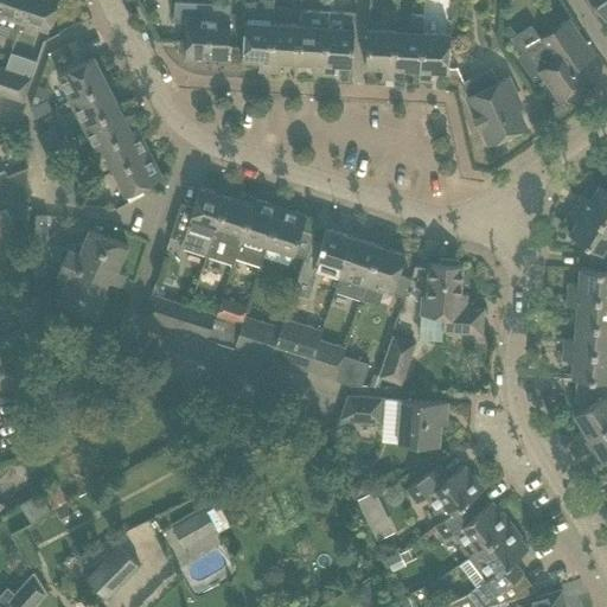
[(27,0),(0,0),(0,33),(14,38),(20,20),(27,0)]
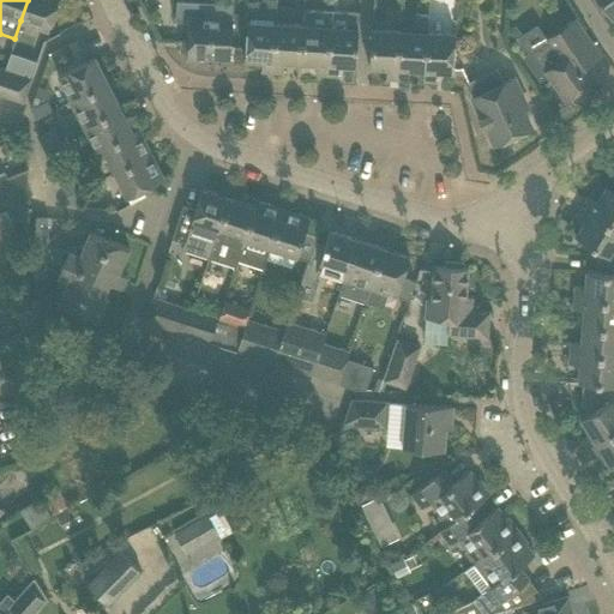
[(28,0),(20,20),(48,30),(58,0),(28,0)]
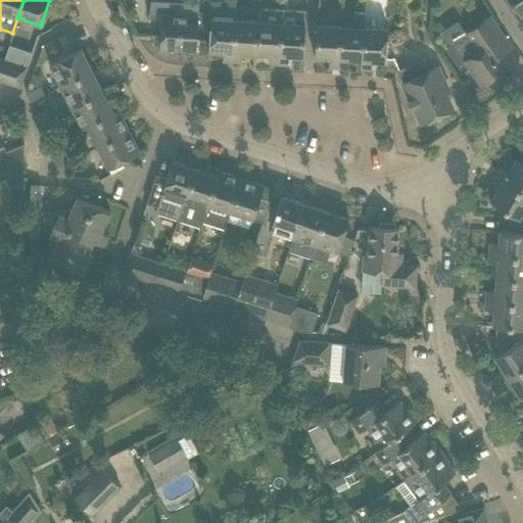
[(223,61),(232,61),(234,19),(235,0),(222,0),(221,2),(211,1),(210,18),(208,51),(223,52),(223,61)]
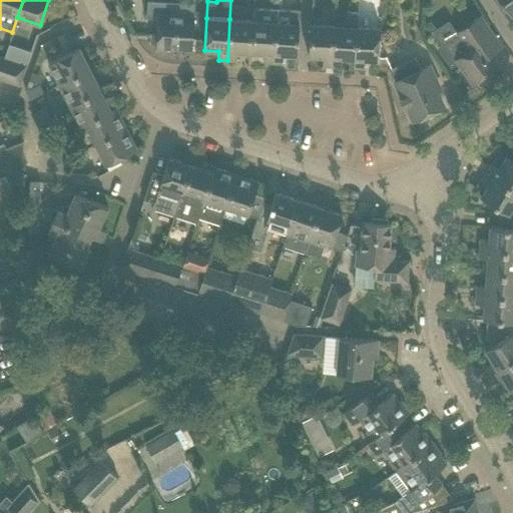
[(512,0),(493,0),(494,1),(494,0),(499,0),(512,18),(512,17),(512,0)]
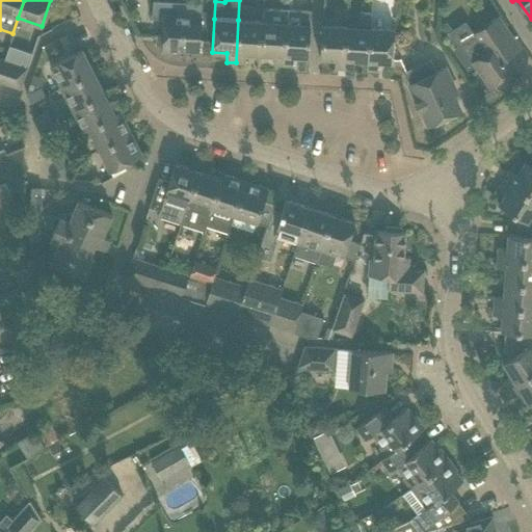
[(198,51),(202,4),(152,1),(151,19),(163,19),(162,52),(173,52),(174,50),(198,51)]
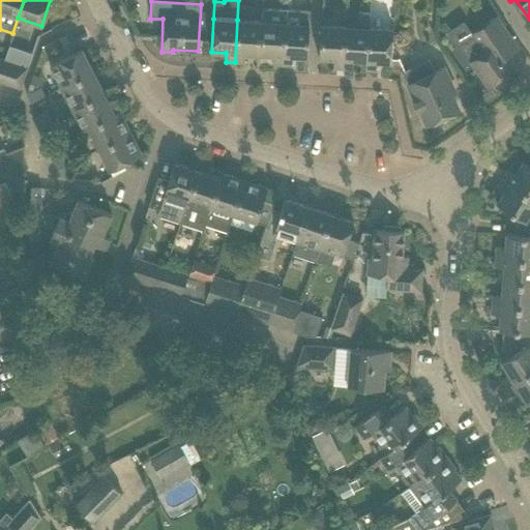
[(272,64),(282,65),(286,9),(262,8),(261,22),(259,55),(273,56),(272,64)]
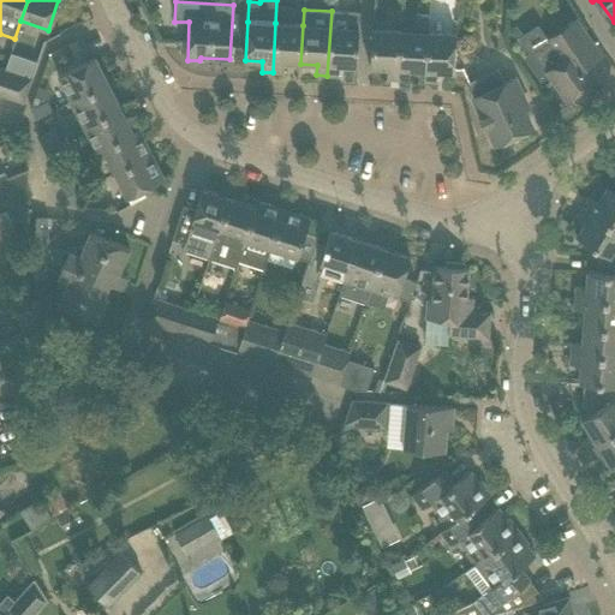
[(359,12),(332,11),(327,76),(339,76),(339,66),(357,67),(359,12)]
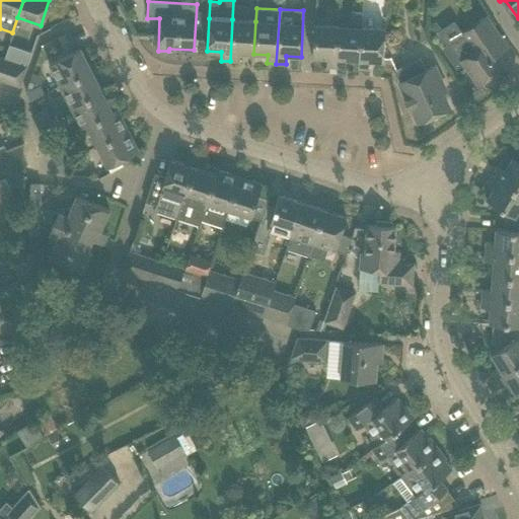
[(358,69),(361,27),(362,11),(351,10),(350,26),(338,26),(336,67),(345,68),(346,59),(358,60),(358,69)]
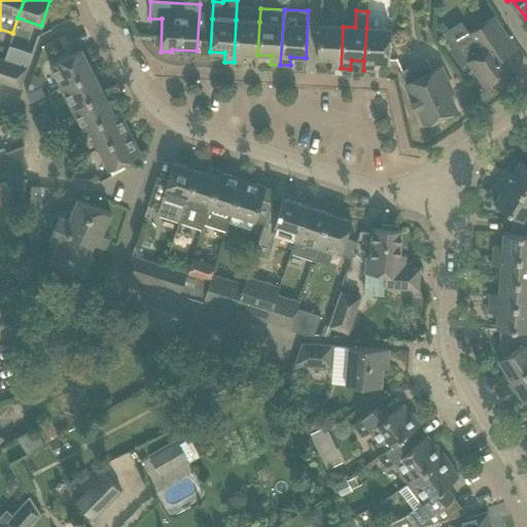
[(511,68),(494,44),(505,36),(493,16),(467,34),(468,35),(449,48),(463,69),(471,64),(486,85),(511,68)]
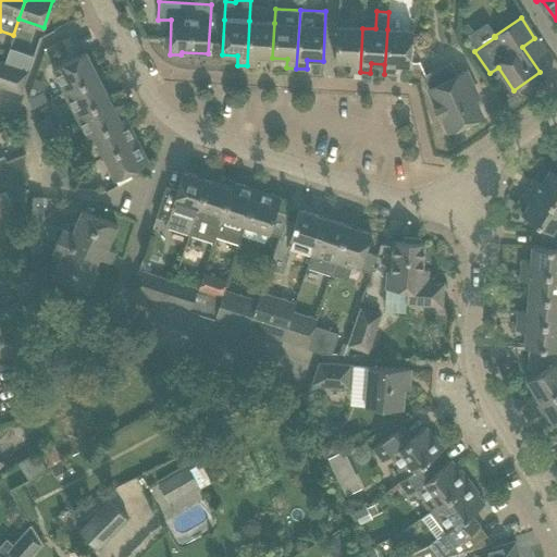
[(274,23),(249,21),(247,65),(257,66),(258,57),(272,58),(274,23)]
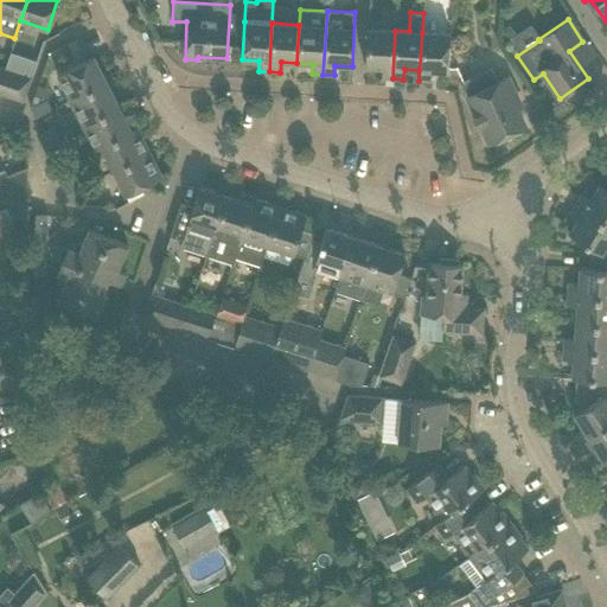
[(381,78),(393,78),(395,31),(366,29),(365,66),(382,68),(381,78)]
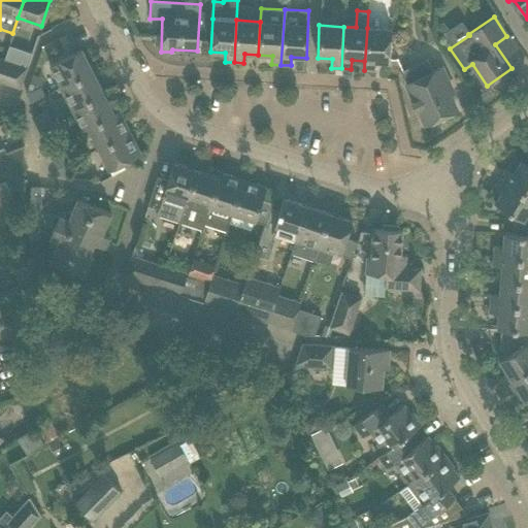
[(392,29),(371,28),(367,28),(364,70),(374,70),(374,62),(390,63),(392,29)]
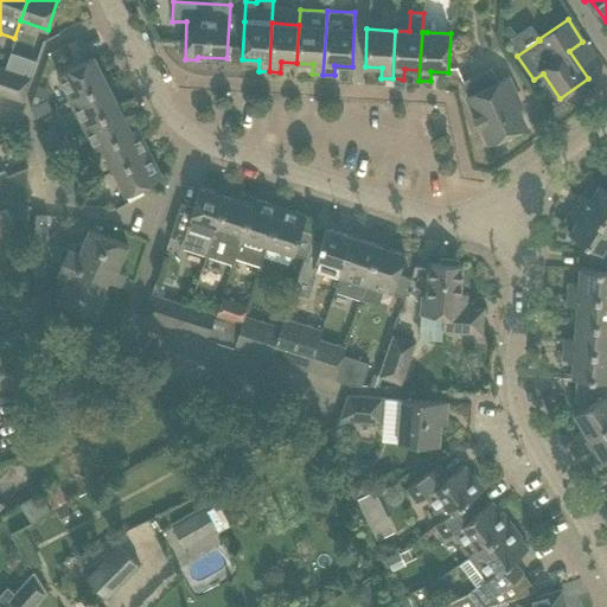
[(57,75),(70,100),(106,82),(94,56),(57,75)]
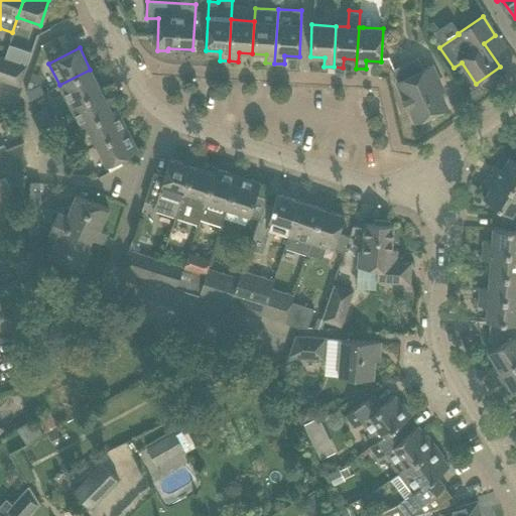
[(19,87),(25,69),(3,60),(0,69),(0,80),(12,84),(19,87)]
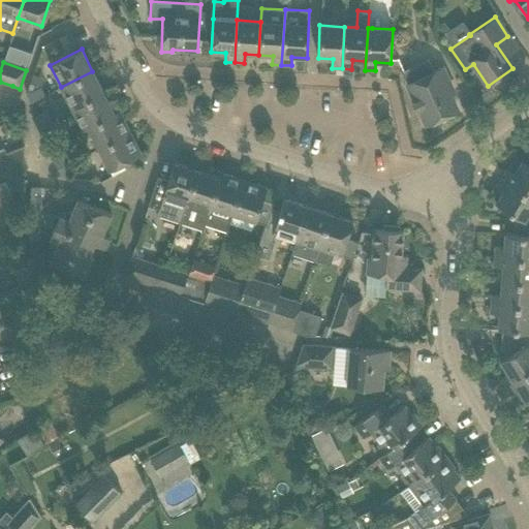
[(442,67),(406,84),(414,100),(411,101),(415,110),(418,109),(426,125),(458,110),(450,94),(454,93),(445,74),(442,67)]
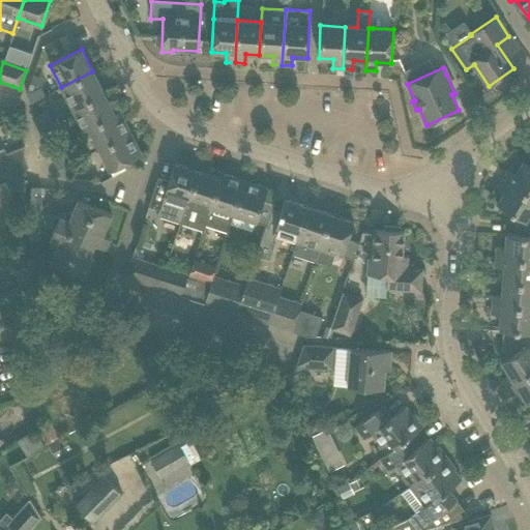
[(104,92),(92,71),(61,87),(71,109),(104,92)]
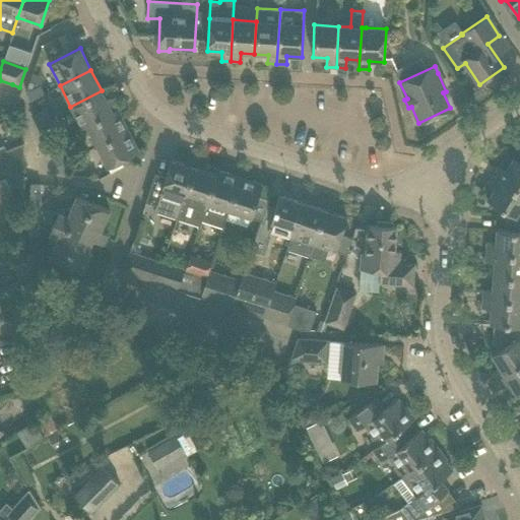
[(25,92),(29,101),(44,93),(40,85),(25,92)]
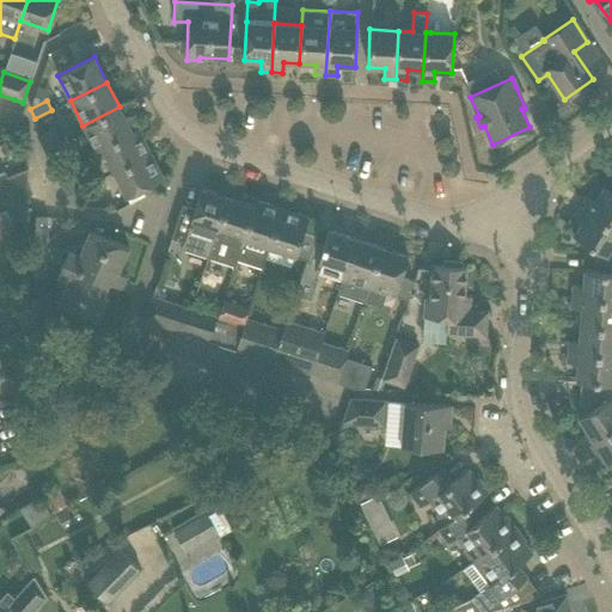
[(83,126),(96,150),(138,128),(138,127),(132,130),(120,106),(83,126)]
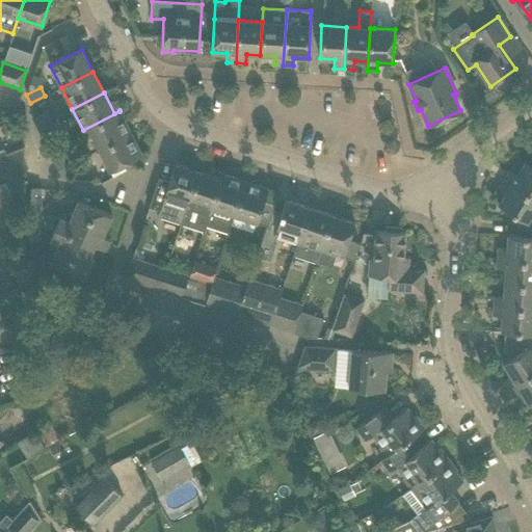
[(32,118),(36,127),(51,120),(47,111),(32,118)]
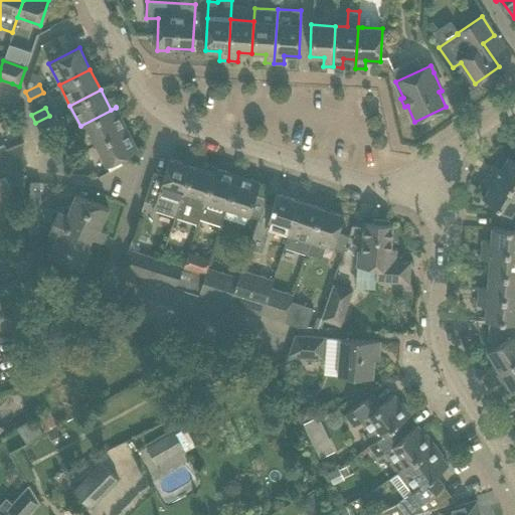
[(127,128),(116,108),(80,126),(80,127),(86,125),(96,144),(127,128)]
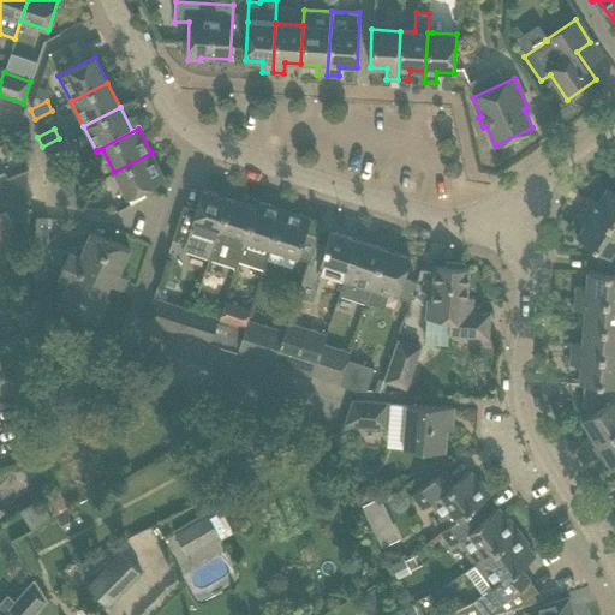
[(42,147),(47,156),(64,148),(59,138),(42,147)]
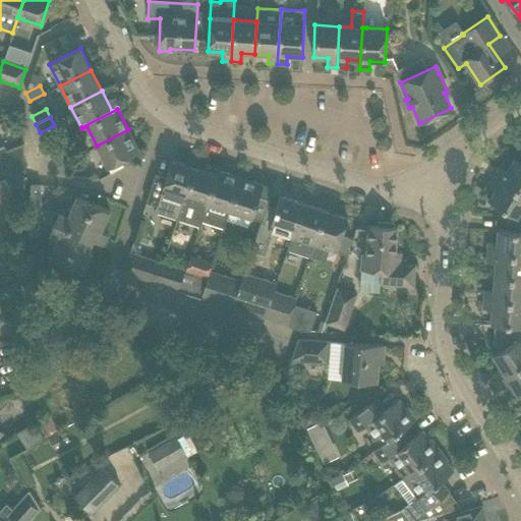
[(128,129),(97,146),(108,167),(111,173),(124,166),(121,161),(138,152),(128,129)]
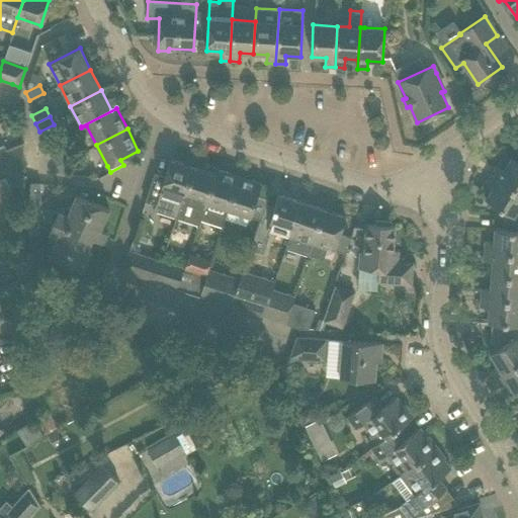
[(4,146),(0,147),(0,196),(11,192),(5,178),(16,174),(4,146)]
